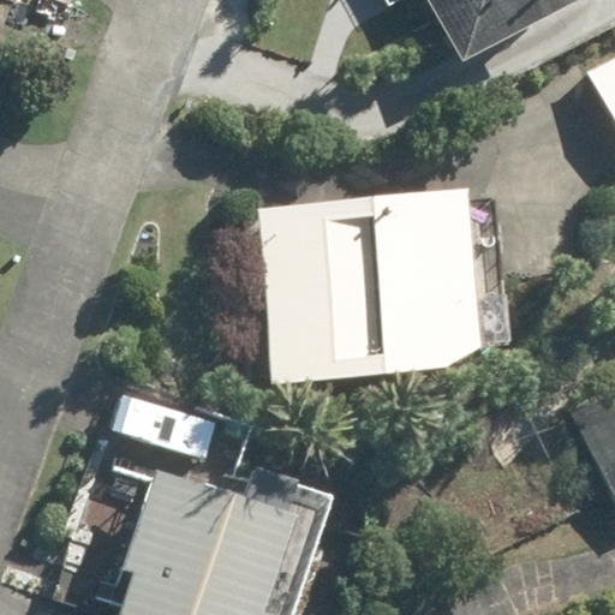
[(423,0),(457,61),(569,1),(568,0),(423,0)]
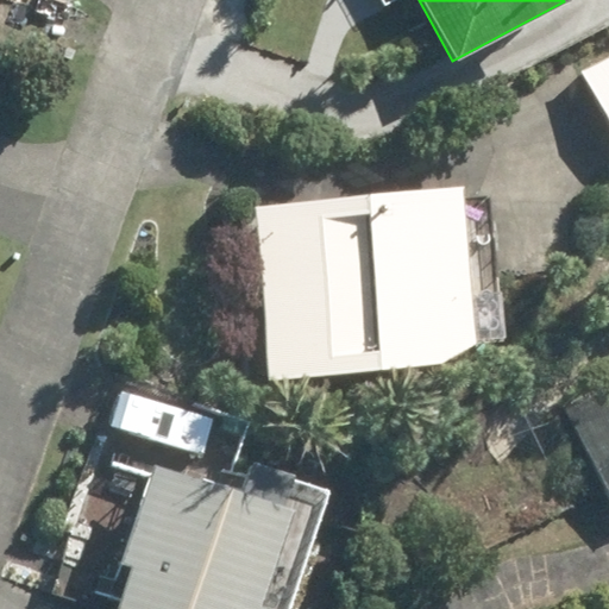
[(608,58),(584,71),(608,120),(608,58)]
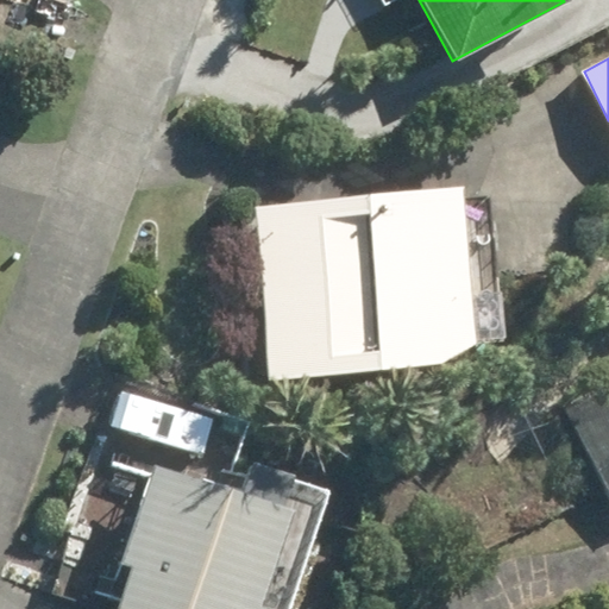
[(458,189),(253,208),(270,380),(434,365),(466,343),(496,339),(485,200),(459,201),(458,189)]
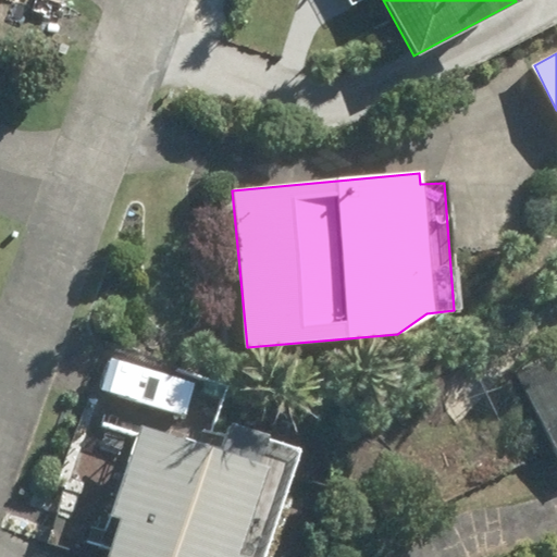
[(556,351),(521,371),(556,442),(556,351)]
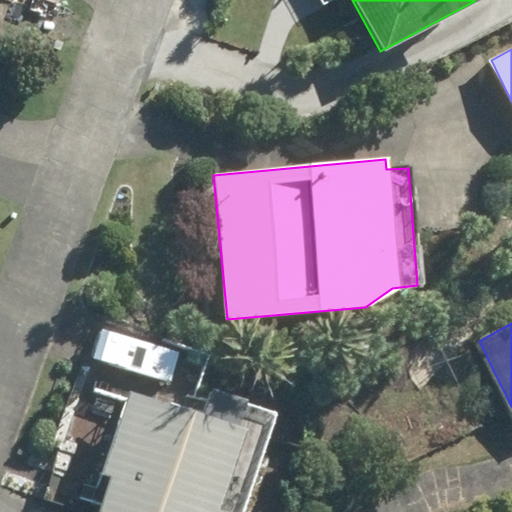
[(96,511),(240,511),(275,412),(213,390),(203,418),(128,391),(99,474),(109,477),(96,511)]
